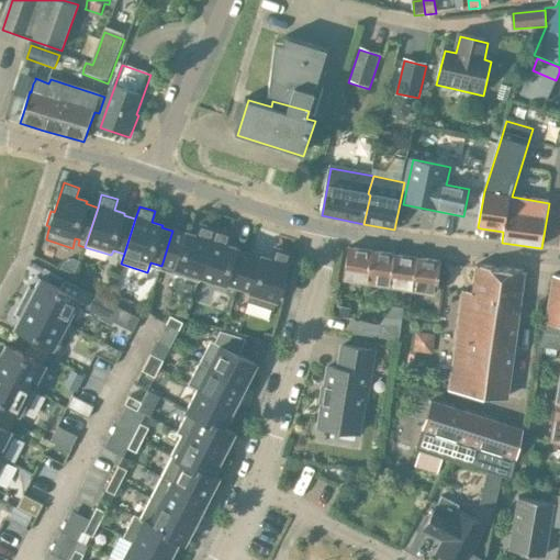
[(201,278),(216,231),(201,225),(198,236),(187,233),(187,235),(172,231),(161,266),(160,270),(200,283),(201,278)]
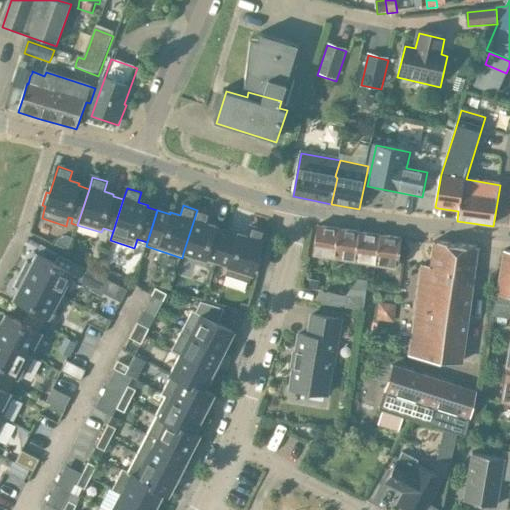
[(217,264),(227,232),(216,229),(216,226),(207,223),(210,214),(197,210),(183,253),(217,264)]
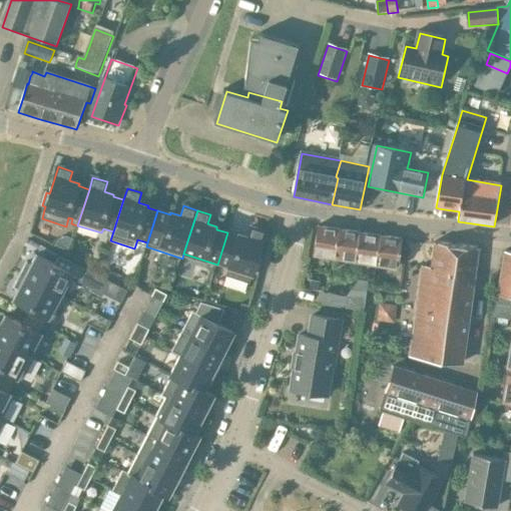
[(336,260),(341,229),(320,226),(316,257),(336,260)]
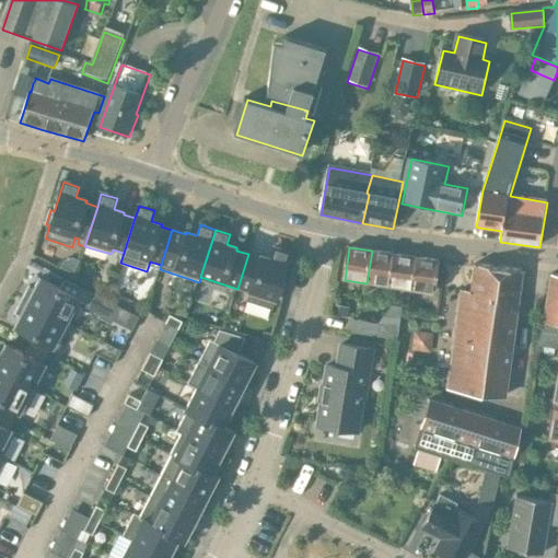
[(248,254),(237,289),(251,292),(247,302),(272,311),(276,301),(277,298),(281,299),(286,285),(281,283),(291,254),(276,248),(272,259),(262,256),(260,258),(260,257),(248,254)]
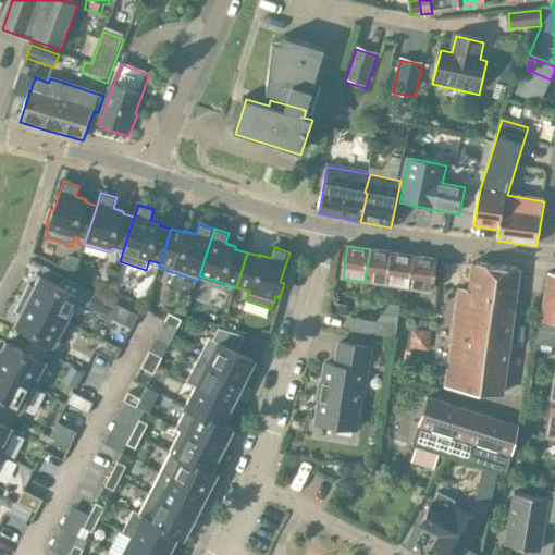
[(387,285),(392,254),(370,249),(365,282),(387,285)]
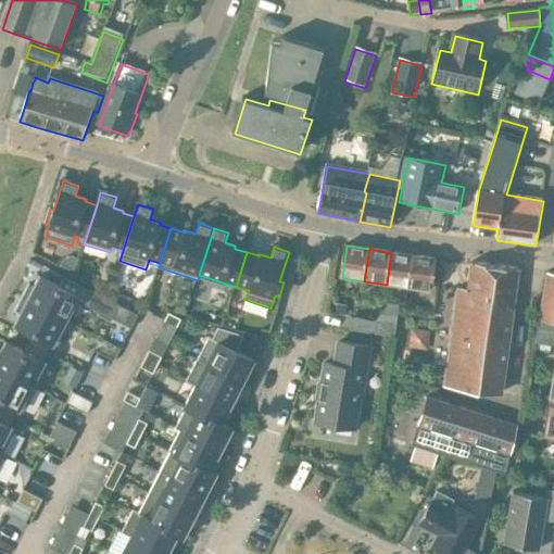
[(410,288),(414,256),(391,253),(387,285),(410,288)]
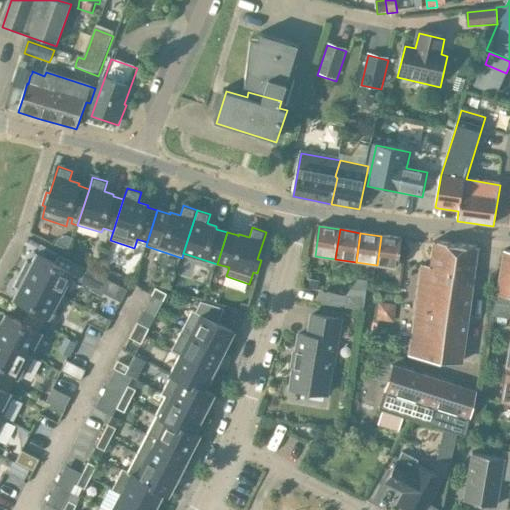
[(398,268),(402,239),(381,236),(377,265),(398,268)]
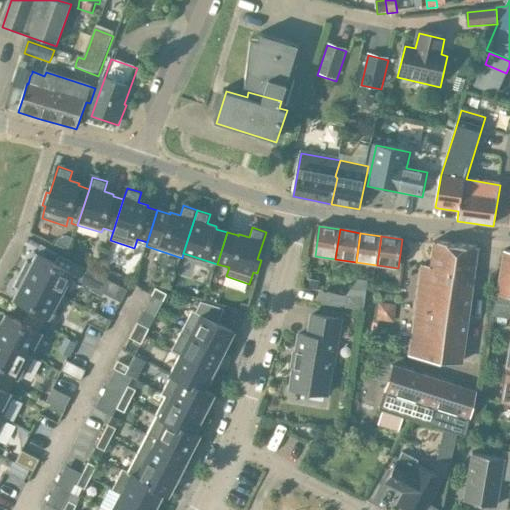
[(424,266),(412,356),(463,363),(479,248),(437,242),(433,268),(424,266)]
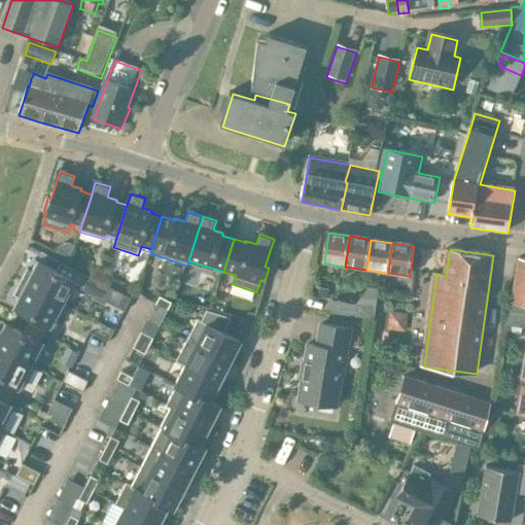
[(524,260),(521,259),(513,304),(524,305),(524,260)]
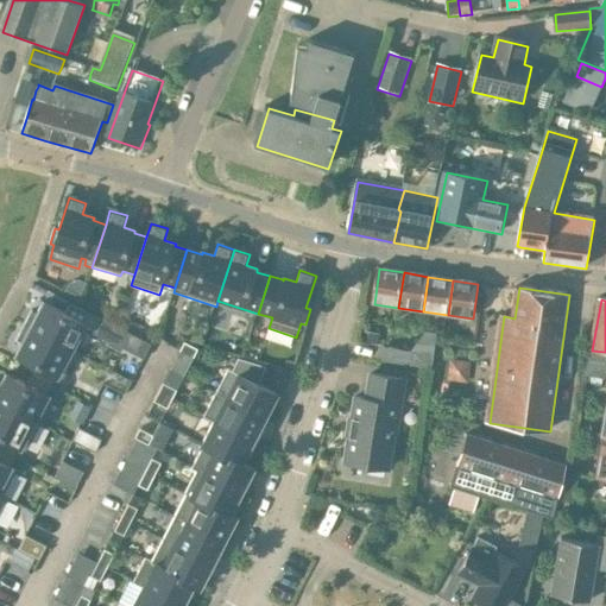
[(32,311),(25,326),(52,340),(73,351),(86,327),(95,332),(101,321),(71,305),(67,315),(44,303),(38,315),(32,311)]
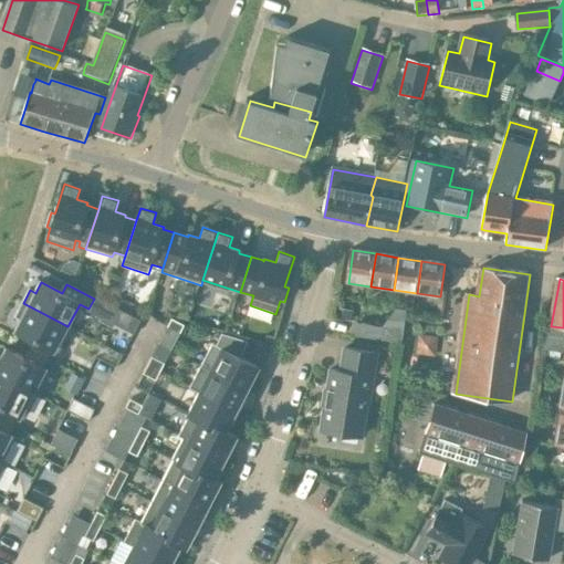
[(21,321),(16,331),(37,342),(32,351),(50,361),(54,352),(60,354),(73,329),(68,326),(49,316),(23,303),(16,317),(21,321)]
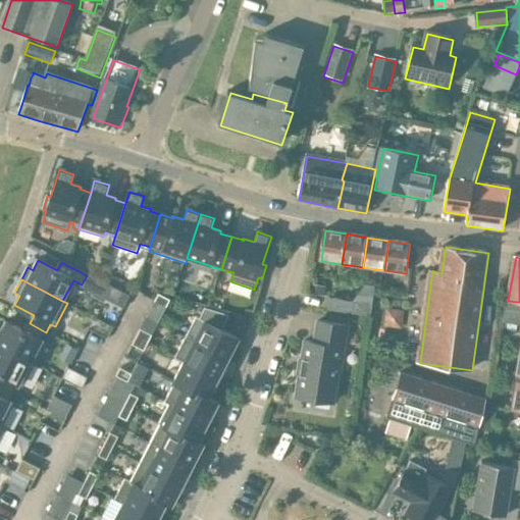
[(95,295),(94,297),(105,302),(112,288),(101,281),(95,295)]
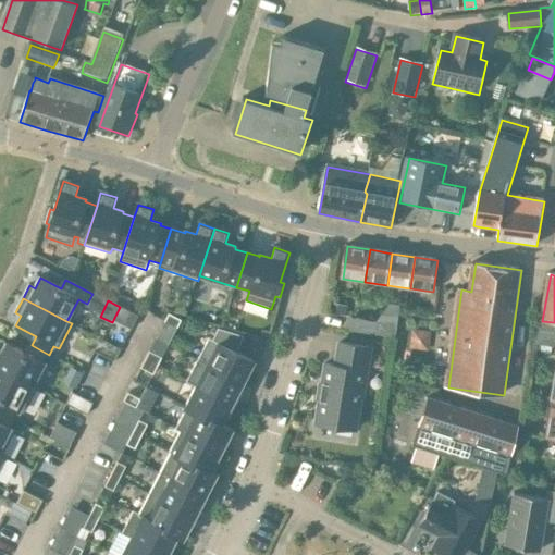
[(332,305),(330,312),(347,316),(348,308),(332,305)]
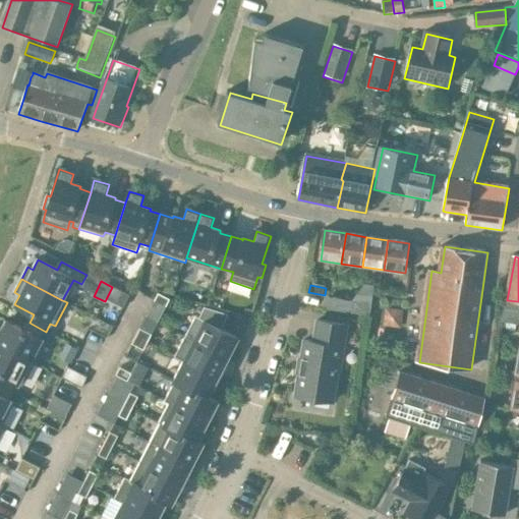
[(154,290),(150,298),(155,300),(159,292),(154,290)]
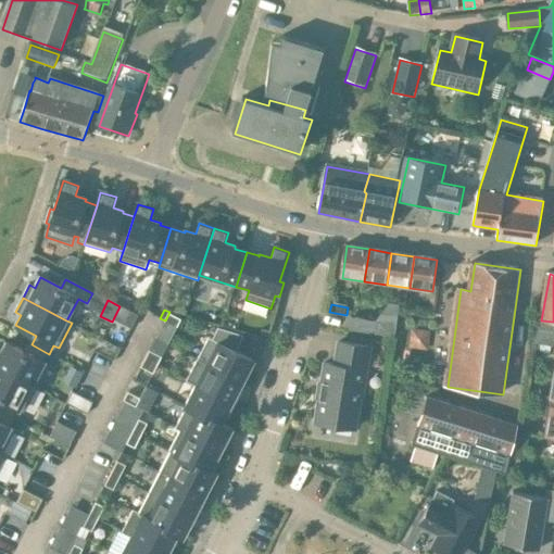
[(177,329),(181,320),(170,314),(165,323),(177,329)]
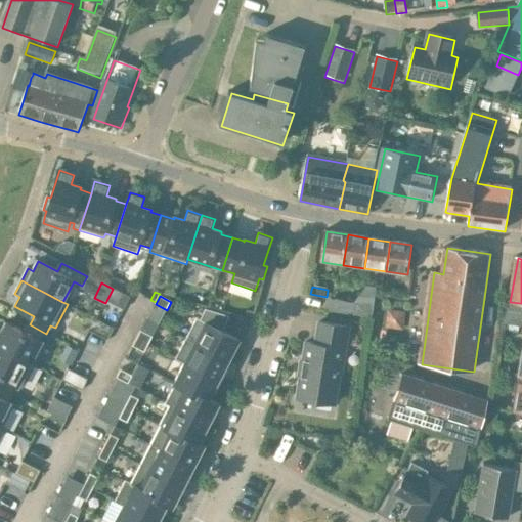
[(332,300),(330,312),(373,319),(376,298),(360,296),(354,304),(332,300)]
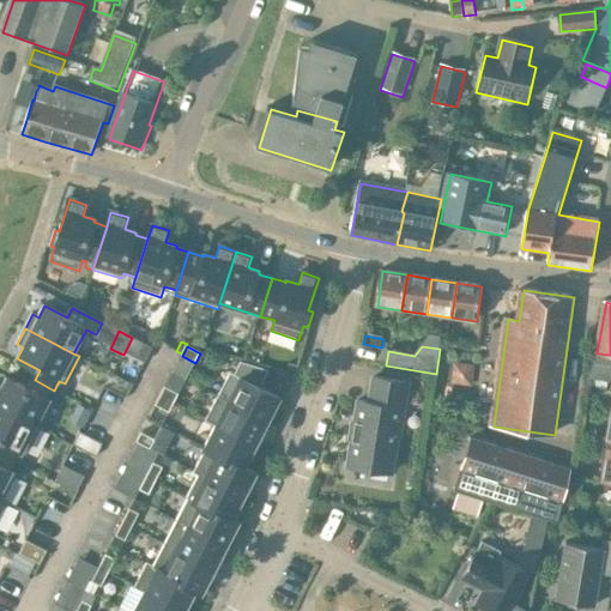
[(231,373),(218,398),(266,423),(267,424),(274,410),(272,409),(276,404),(277,399),(279,400),(280,399),(260,388),(270,371),(241,363),(236,373),(235,375),(231,373)]
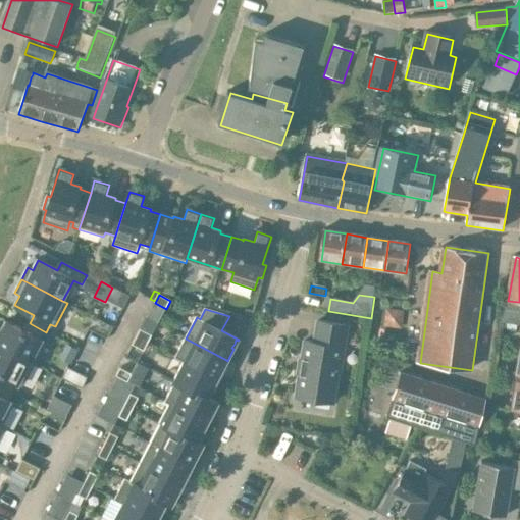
[(0,330),(0,347),(7,351),(35,365),(46,343),(42,341),(46,332),(30,323),(26,331),(6,322),(1,331),(0,330)]
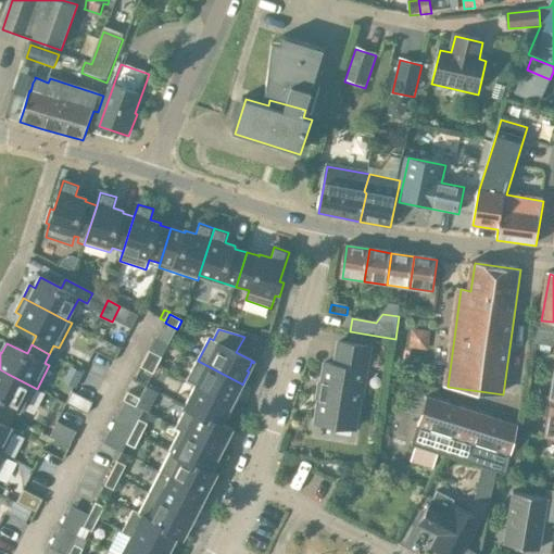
[(355,431),(368,349),(340,343),(337,366),(326,365),(316,425),(355,431)]
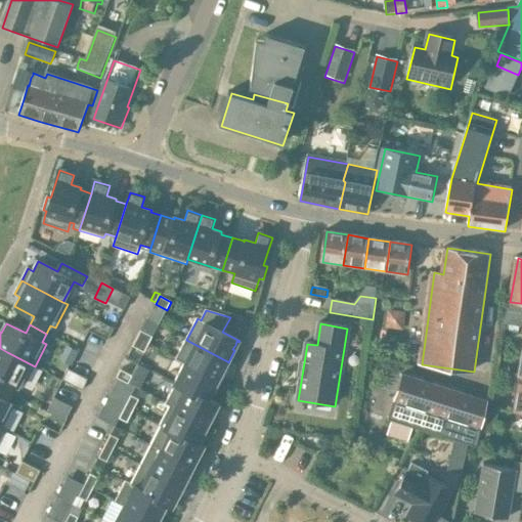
[(153,337),(141,331),(137,339),(148,345),(153,337)]
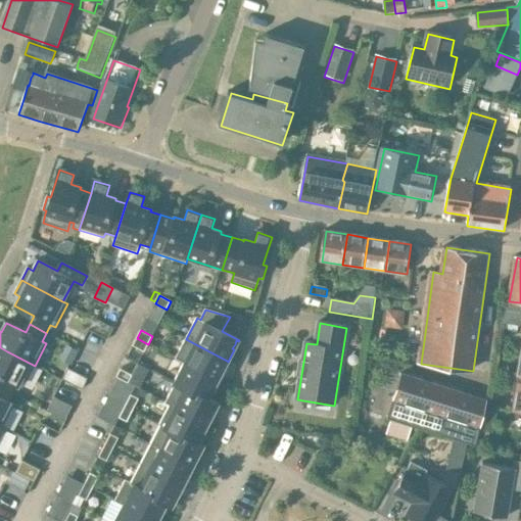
[(148,344),(137,338),(133,346),(145,352),(148,344)]
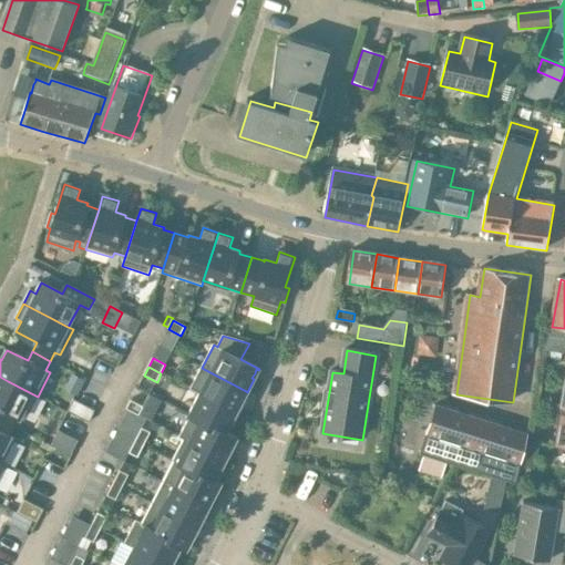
[(202,368),(191,389),(240,414),(246,402),(243,401),(247,392),(246,391),(202,368)]
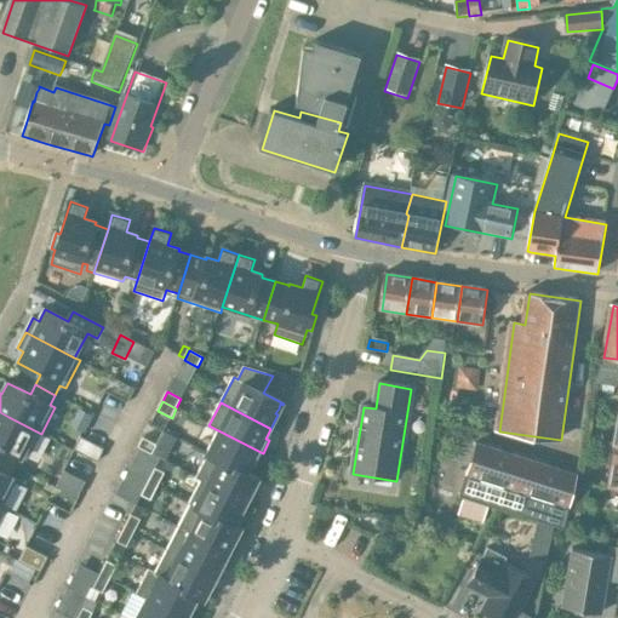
[(0,446),(3,448),(0,452),(0,458),(17,468),(22,458),(28,461),(41,434),(9,417),(0,412),(0,446)]
